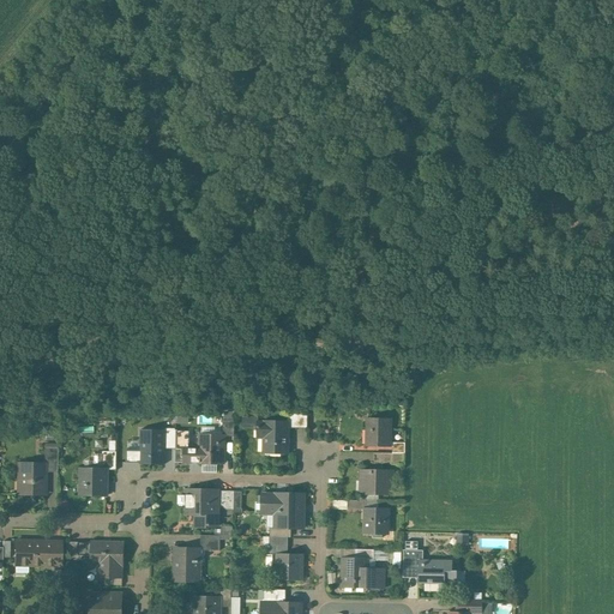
[(307,414),(287,414),(287,422),(288,422),(288,428),(307,428),(307,414)]
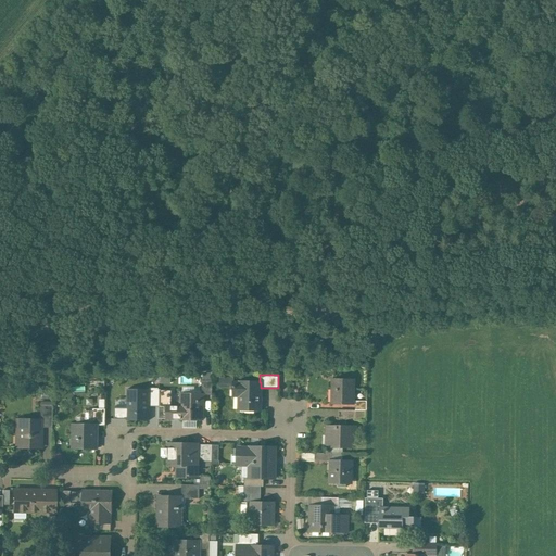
[(212,380),(201,381),(201,394),(202,394),(202,395),(212,395),(212,380)]
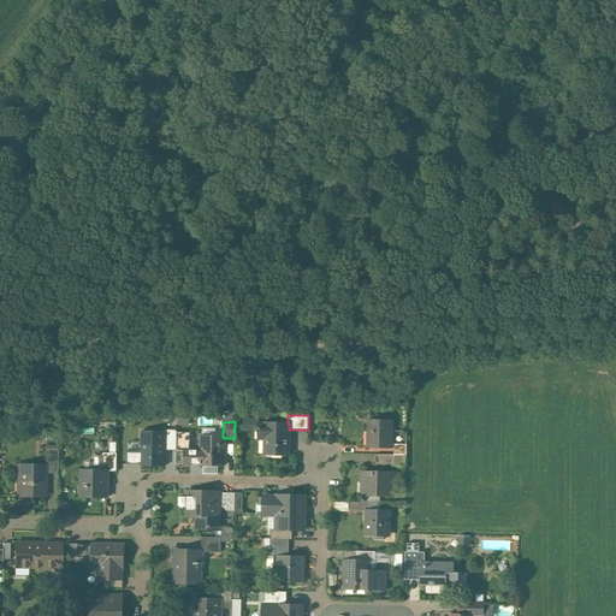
[(391,421),(368,421),(368,432),(372,432),(372,448),(391,448),(391,421)]
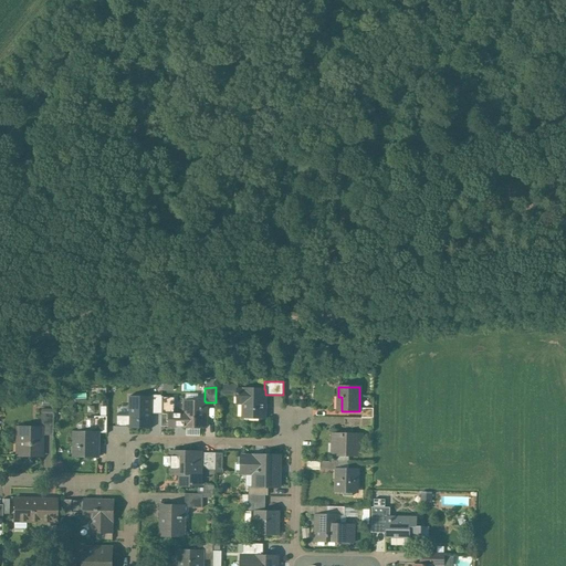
[(264,389),(237,388),(237,405),(243,405),(243,418),(264,418),(265,395),(265,389),(264,389)]
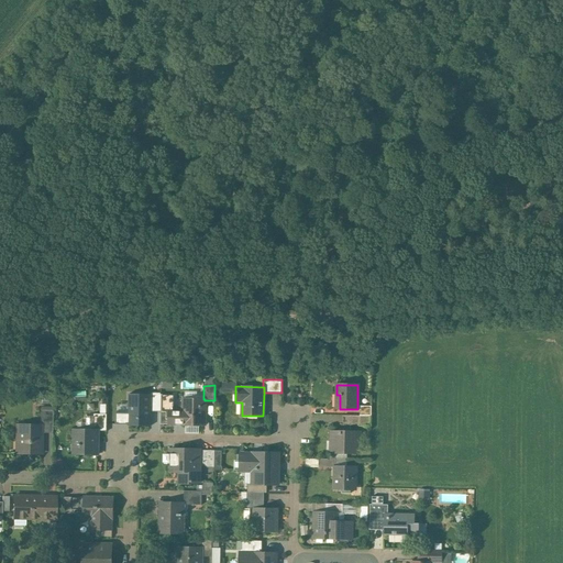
[(161,393),(150,393),(150,404),(150,411),(159,411),(161,395),(161,393)]
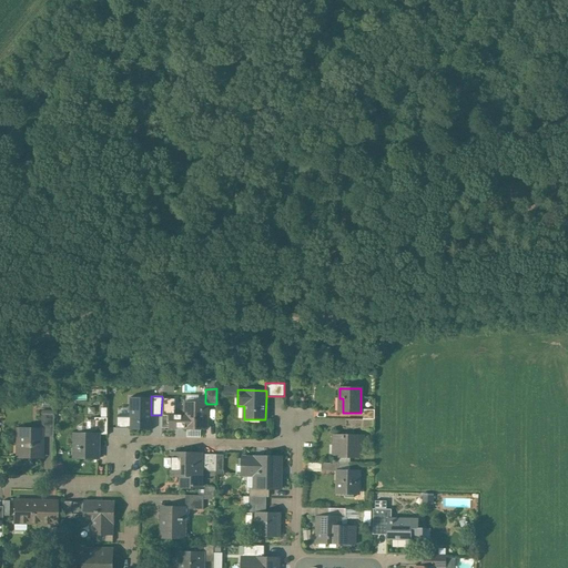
[(175,398),(162,398),(161,415),(161,428),(174,428),(184,428),(184,427),(186,427),(186,419),(184,419),(184,415),(175,415),(175,398)]
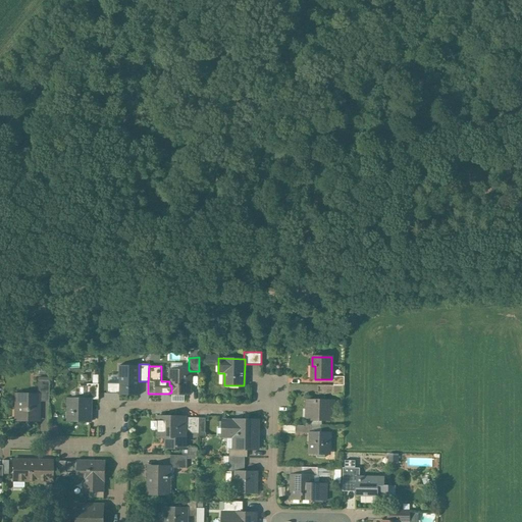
[(189,370),(170,370),(169,381),(169,385),(171,385),(171,393),(169,393),(169,394),(189,395),(190,371),(190,370),(189,370)]
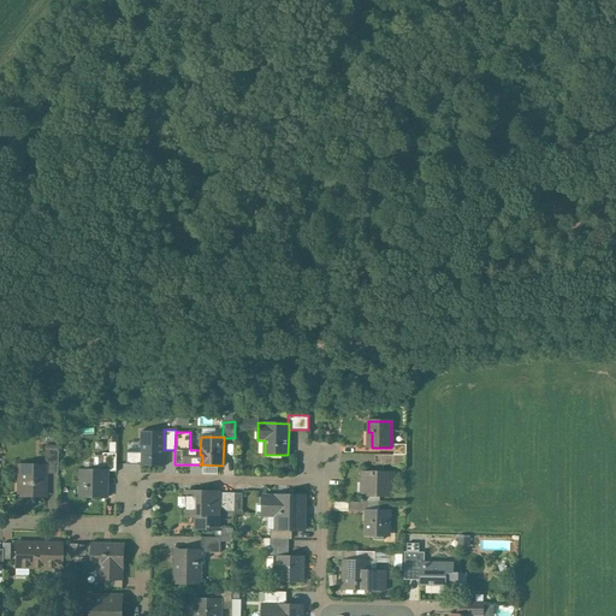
[(164,442),(141,442),(140,466),(164,466),(164,450),(164,442)]
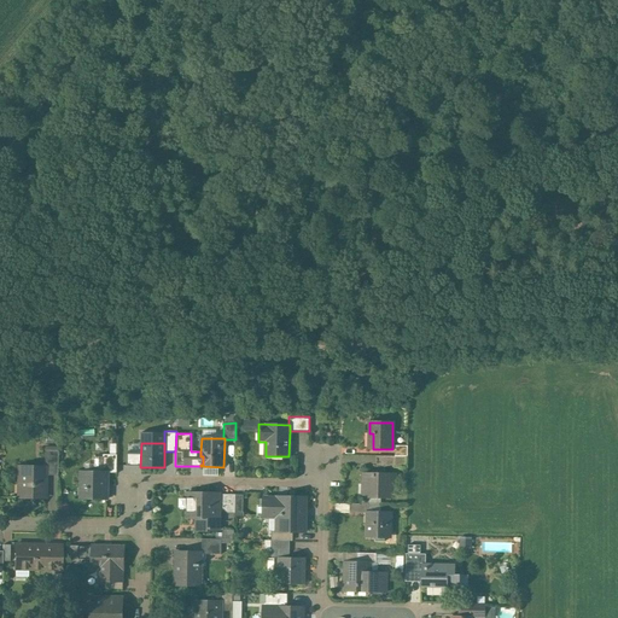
[(407,445),(395,445),(395,456),(407,456),(407,445)]
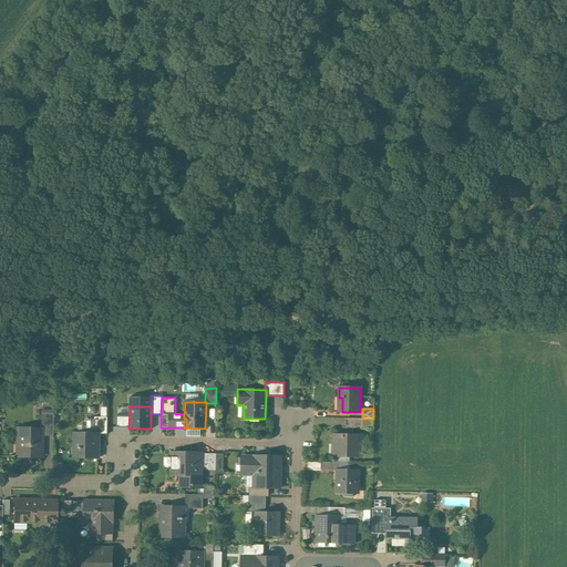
[(53,414),(41,413),(40,428),(41,428),(41,436),(52,436),(53,414)]
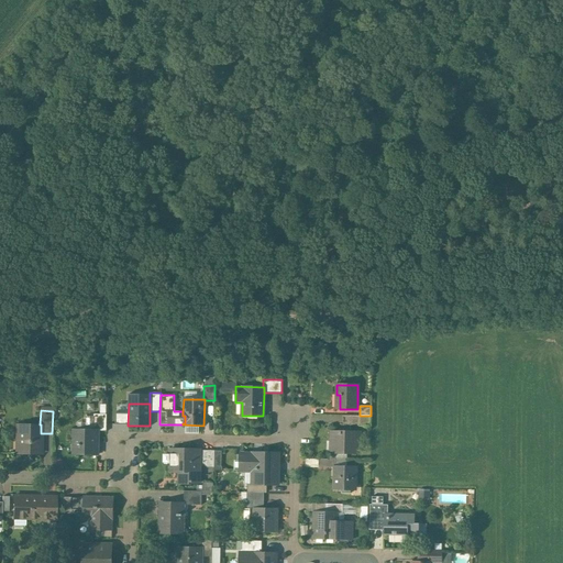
[(107,415),(94,414),(94,430),(97,430),(97,431),(106,431),(107,415)]
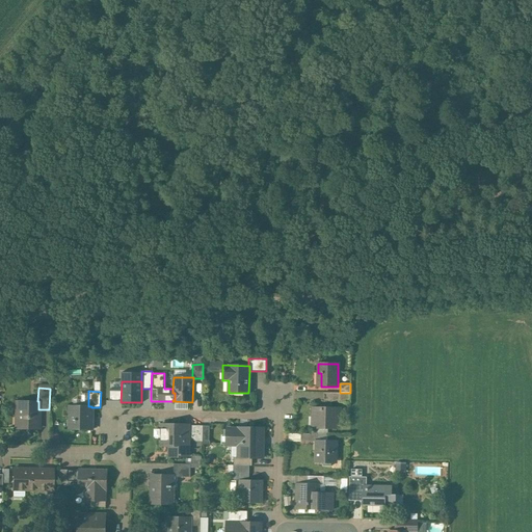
[(340,393),(323,393),(323,400),(330,400),(330,402),(340,402),(340,393)]
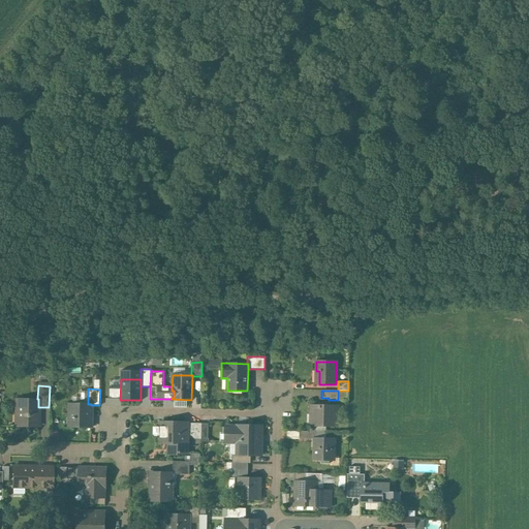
[(37,399),(16,399),(16,426),(38,427),(38,407),(38,399),(37,399)]
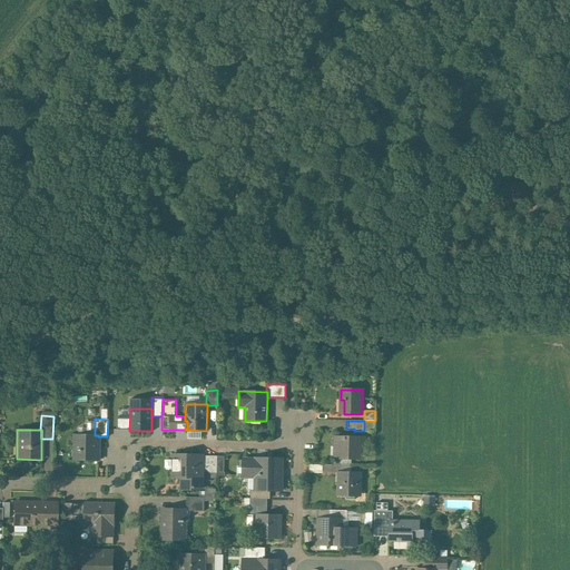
[(95,435),(75,435),(75,450),(78,451),(78,460),(98,460),(98,436),(98,435),(95,435)]
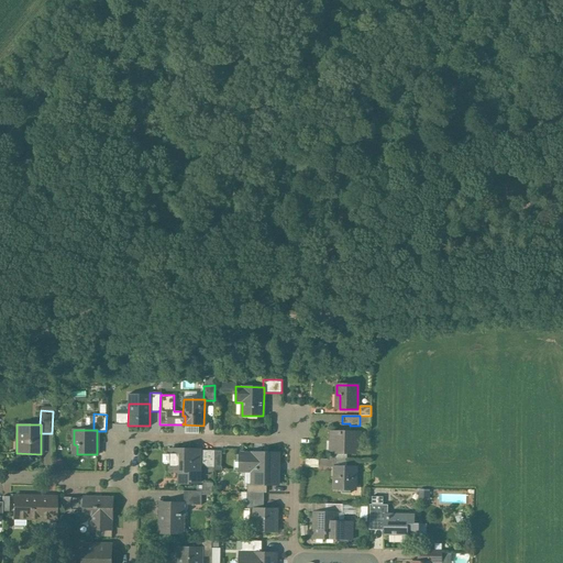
[(360,432),(330,431),(330,452),(360,453),(360,452),(357,452),(357,433),(360,433),(360,432)]
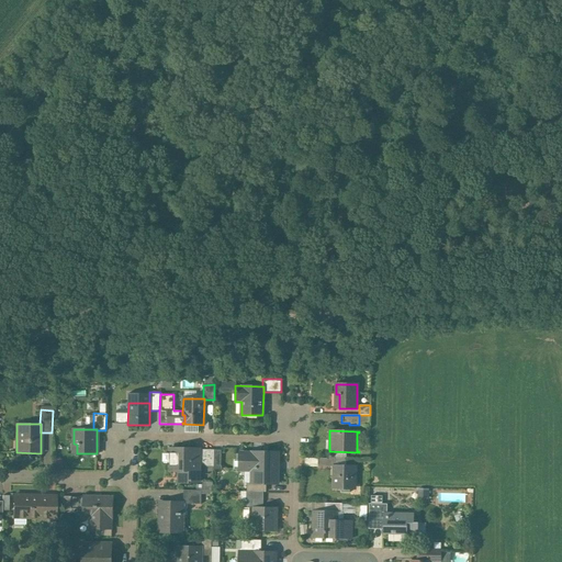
[(199,450),(169,450),(169,464),(177,465),(177,471),(182,471),(182,482),(199,482),(199,463),(199,451),(199,450)]
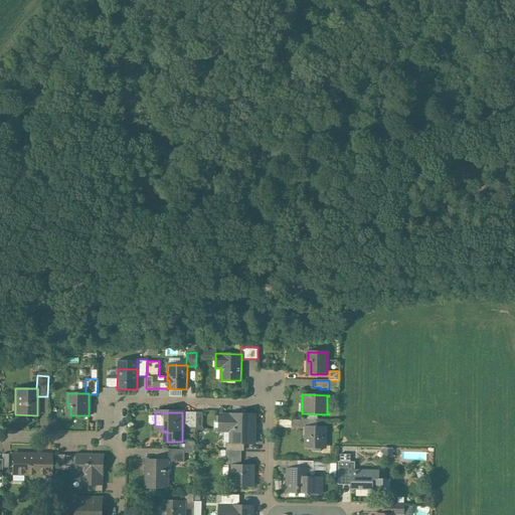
[(195,413),(182,413),(182,424),(186,424),(189,427),(195,427),(195,425),(195,413)]
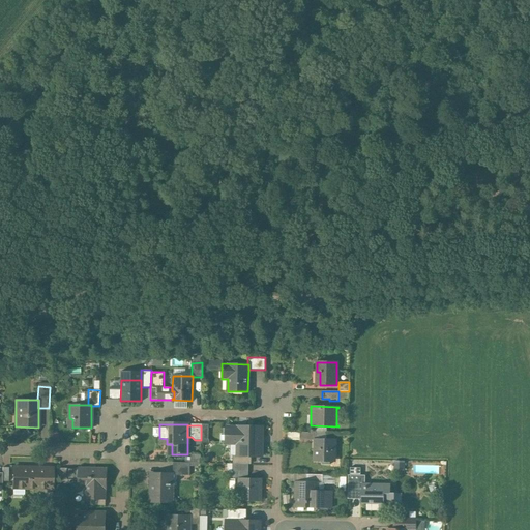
[(261,427),(238,425),(238,428),(226,428),(225,443),(235,443),(235,455),(239,455),(249,457),(261,457),(261,442),(260,442),(261,427)]
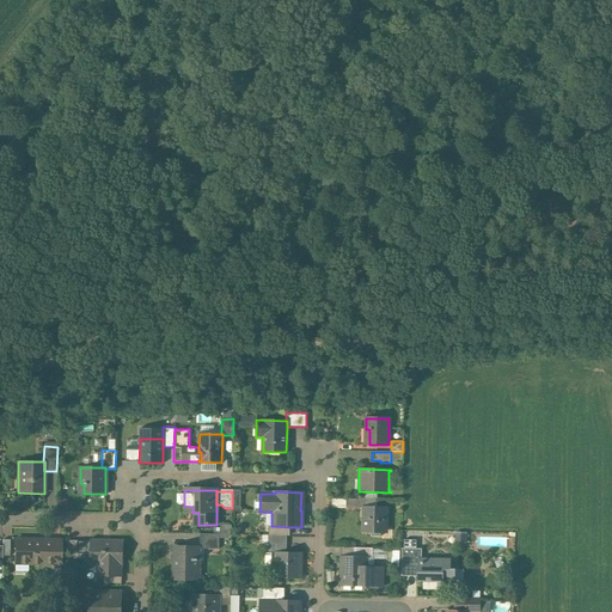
[(387,507),(367,507),(367,518),(362,518),(362,533),(381,533),(381,528),(386,528),(387,507)]
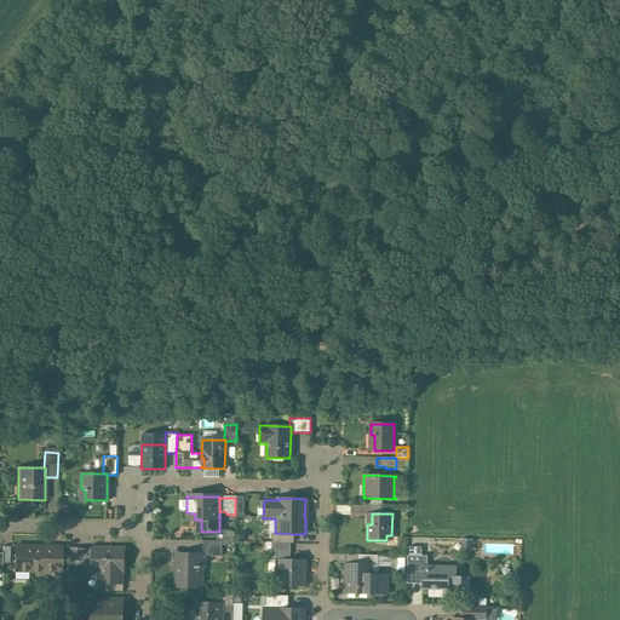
[(235,532),(223,532),(223,541),(234,541),(235,532)]
